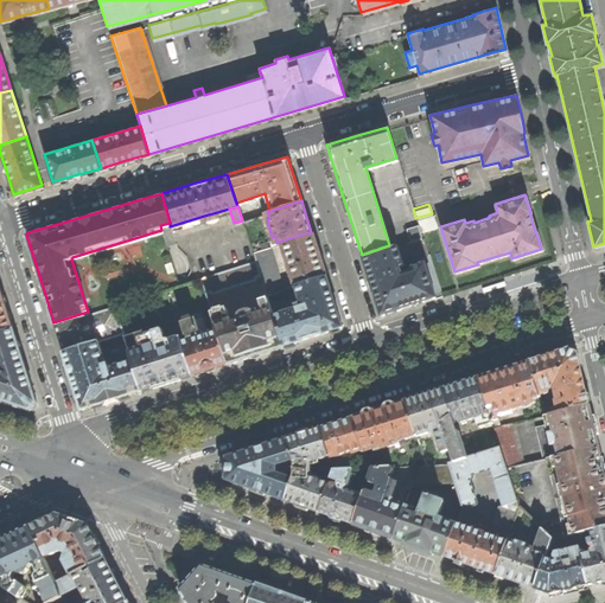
[(435,225),(432,213),(415,218),(418,224),(419,230),(435,225)]
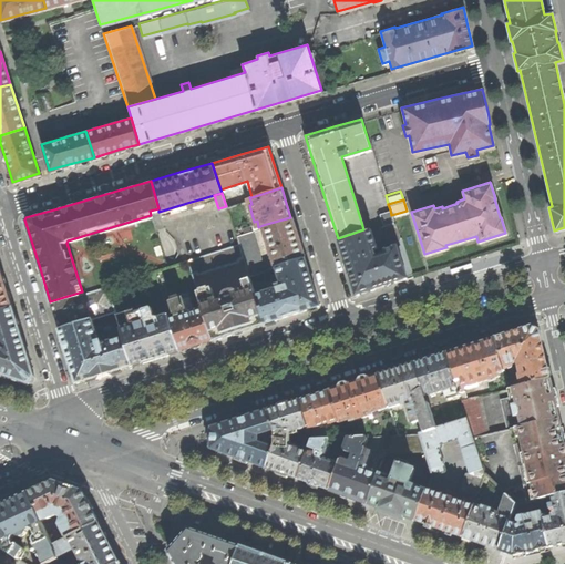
[(379,213),(382,224),(393,221),(391,215),(390,209),(379,213)]
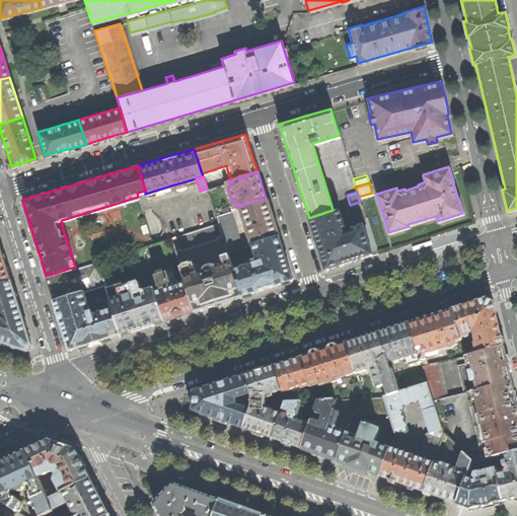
[(266,199),(240,206),(252,242),(277,234),(272,218),(266,199)]
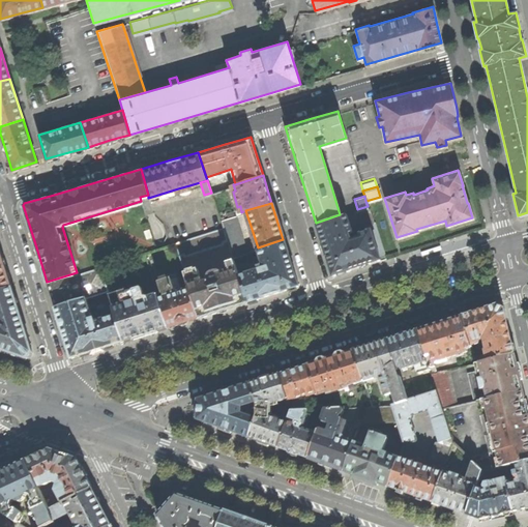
[(374,220),(372,215),(371,216),(368,206),(357,209),(353,210),(356,221),(360,220),(361,224),(374,220)]
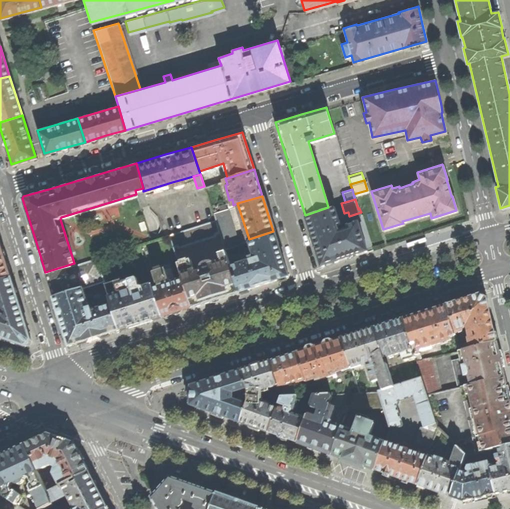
[(212,212),(220,209),(218,201),(209,204),(212,212)]
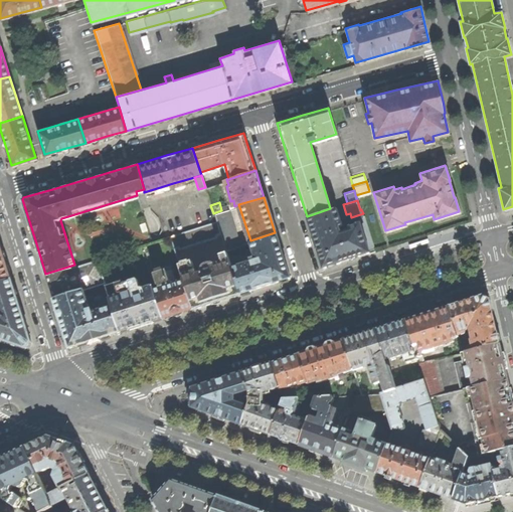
[(340,223),(335,207),(330,208),(307,216),(311,230),(322,266),(347,257),(368,250),(359,222),(348,225),(349,229),(340,232),(337,224),(340,223)]
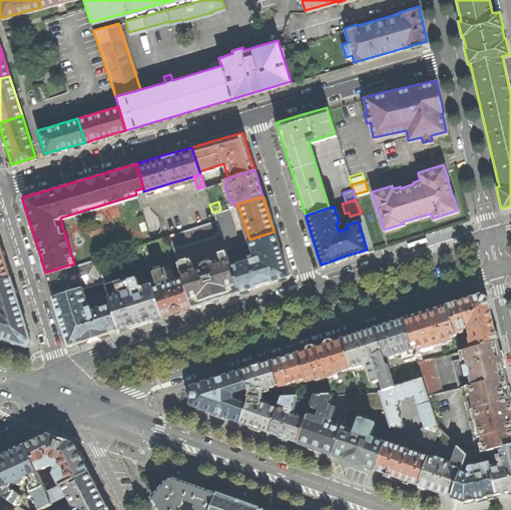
[(236,243),(225,207),(220,209),(212,212),(214,219),(218,230),(223,247),(236,243)]
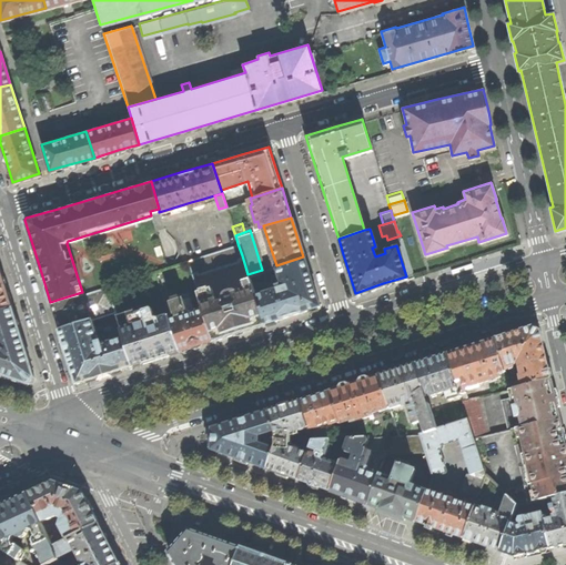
[(242,255),(238,243),(187,259),(191,272),(195,271),(195,273),(239,260),(238,258),(242,255)]
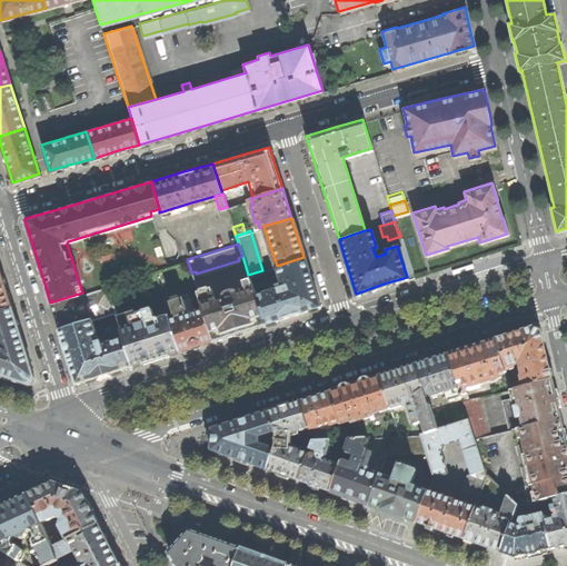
[(319,305),(304,257),(277,266),(282,286),(255,295),(264,323),(292,314),(319,305)]
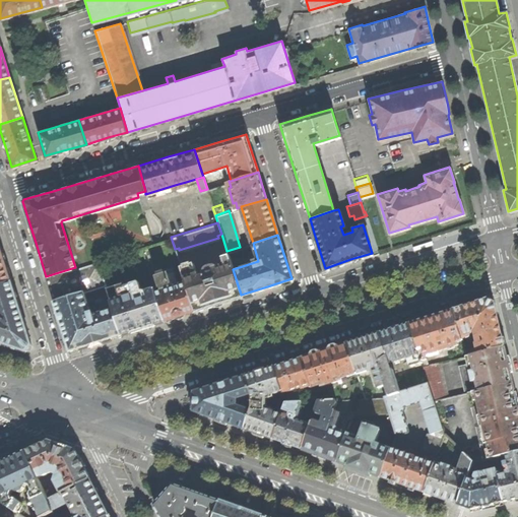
[(410,247),(411,249),(431,243),(429,239),(412,244),(410,245),(410,247)]
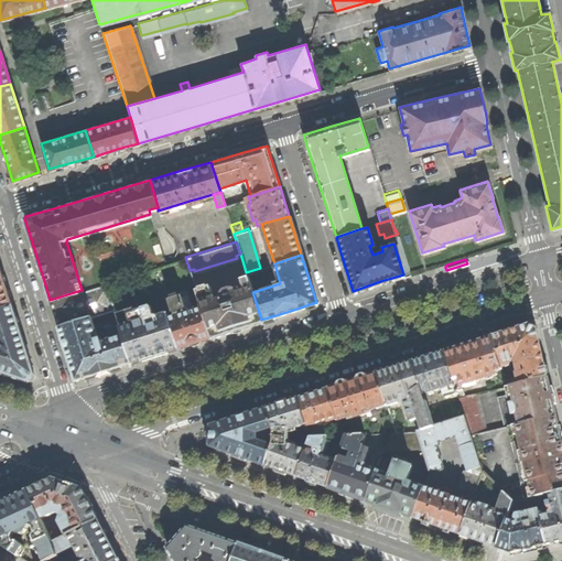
[(0,305),(10,303),(4,283),(0,269),(0,305)]
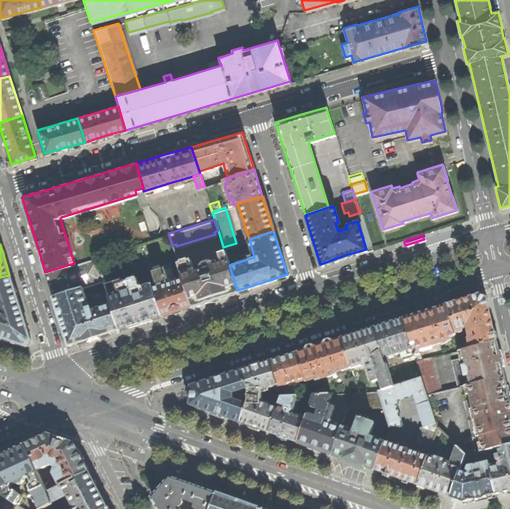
[(229,265),(224,250),(218,252),(220,260),(199,266),(199,269),(195,271),(190,257),(186,258),(186,257),(179,259),(179,260),(177,261),(182,276),(191,305),(212,298),(237,290),(229,265)]
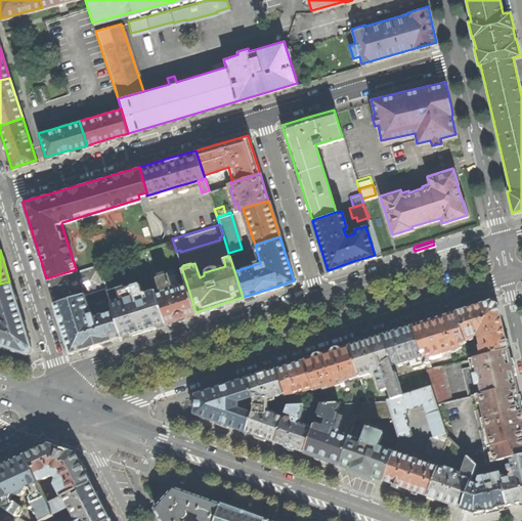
[(76,269),(46,278),(50,291),(54,302),(83,293),(104,286),(97,262),(76,269)]
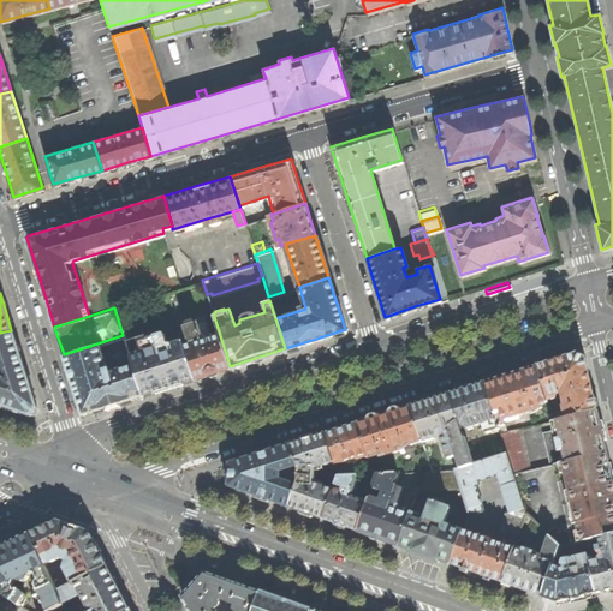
[(213,371),(230,366),(219,331),(202,337),(196,321),(183,324),(189,342),(183,345),(194,377),(213,371)]
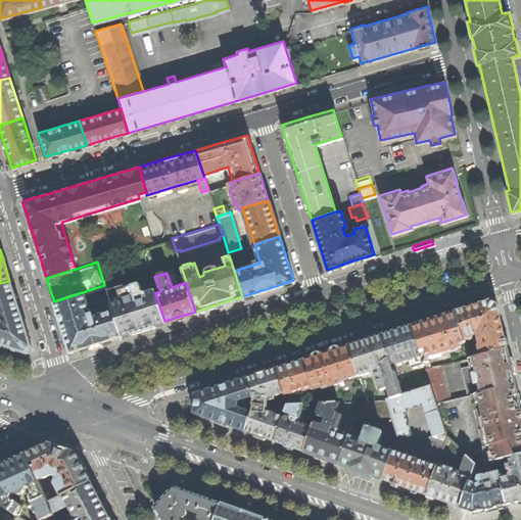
[(9,281),(0,283),(0,342),(25,350),(31,345),(18,310),(9,281)]
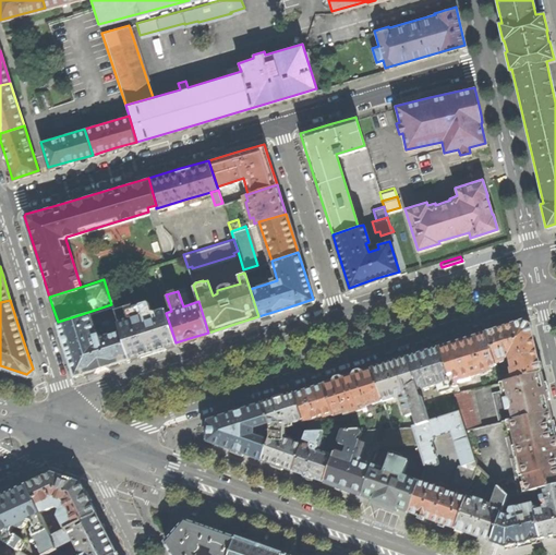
[(154,349),(176,342),(166,313),(165,308),(155,311),(150,311),(147,300),(132,305),(134,310),(116,315),(120,329),(129,358),(154,349)]
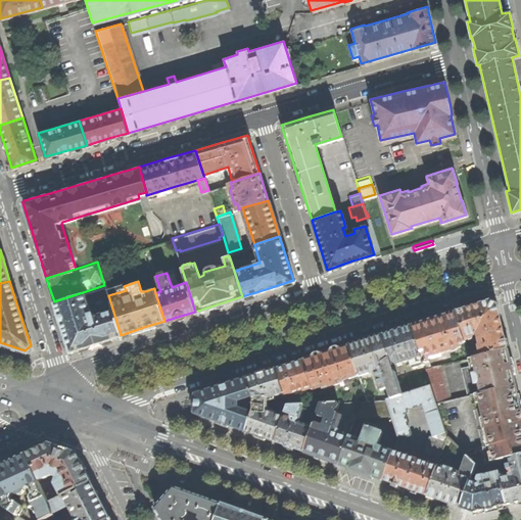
[(89,309),(83,292),(54,301),(59,318),(69,351),(121,335),(112,309),(88,317),(86,310),(89,309)]
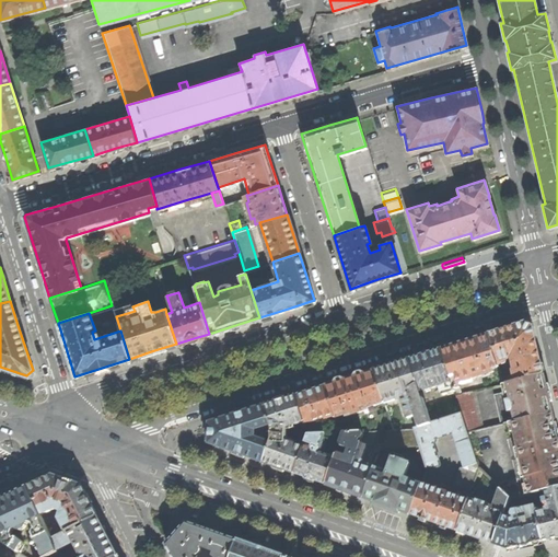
[(508,325),(486,332),(496,362),(500,361),(499,359),(509,356),(509,357),(512,360),(513,366),(511,367),(514,376),(542,370),(531,324),(523,320),(508,325)]
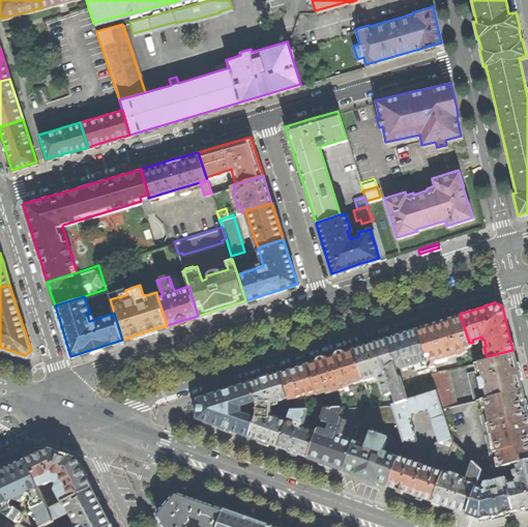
[(439,320),(415,327),(428,366),(433,363),(431,358),(442,354),(443,356),(465,349),(464,346),(470,344),(469,343),(460,314),(439,320)]
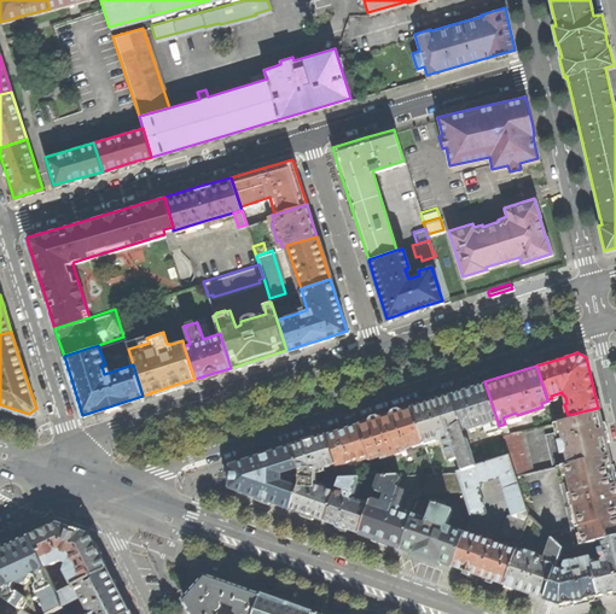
[(468,387),(451,393),(462,426),(466,425),(468,427),(478,424),(477,419),(483,417),(487,420),(484,424),(487,433),(500,428),(499,426),(484,381),(468,387)]
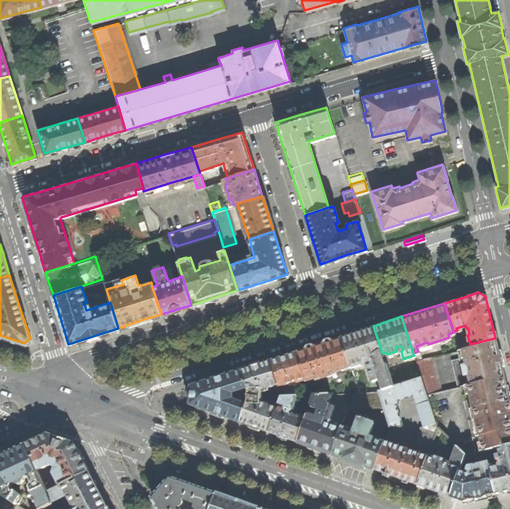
[(356,331),(340,336),(350,365),(361,362),(366,362),(371,379),(379,377),(382,387),(392,385),(384,362),(380,364),(377,355),(382,354),(382,353),(373,326),(356,331)]
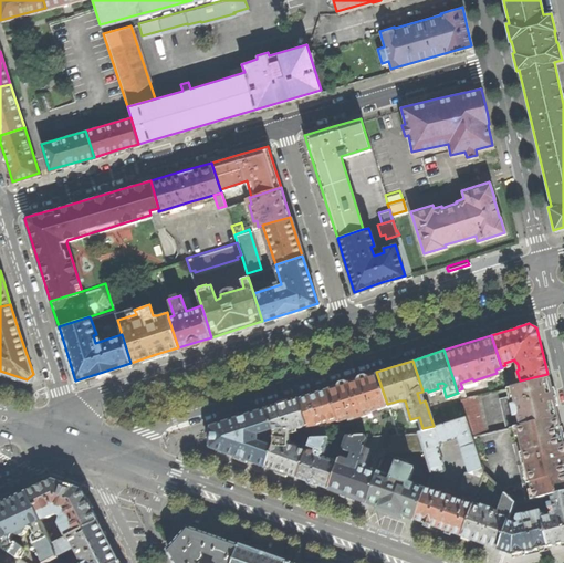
[(351,381),(326,387),(336,417),(336,419),(355,414),(356,416),(364,414),(363,412),(387,404),(376,372),(351,381)]
